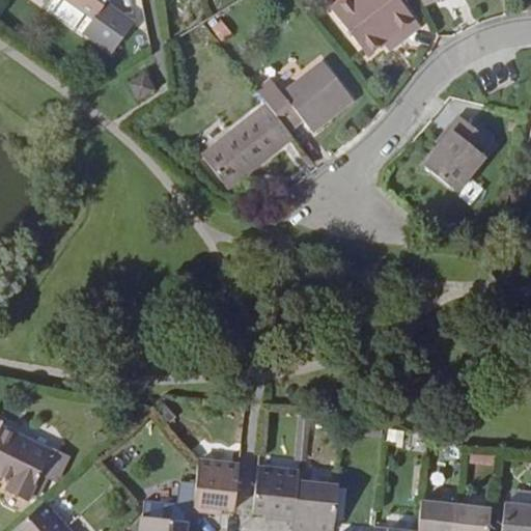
[(93,20),(65,0),(56,0),(49,10),(83,34),(84,32),(85,31),(93,20)]
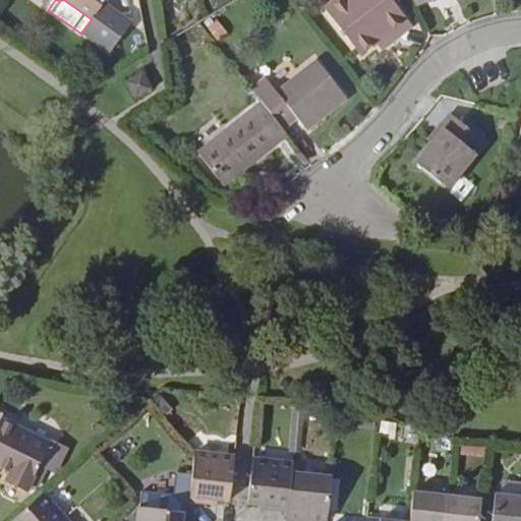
[(64,0),(92,19),(83,31),(82,32),(111,52),(131,23),(103,3),(105,0),(64,0)]
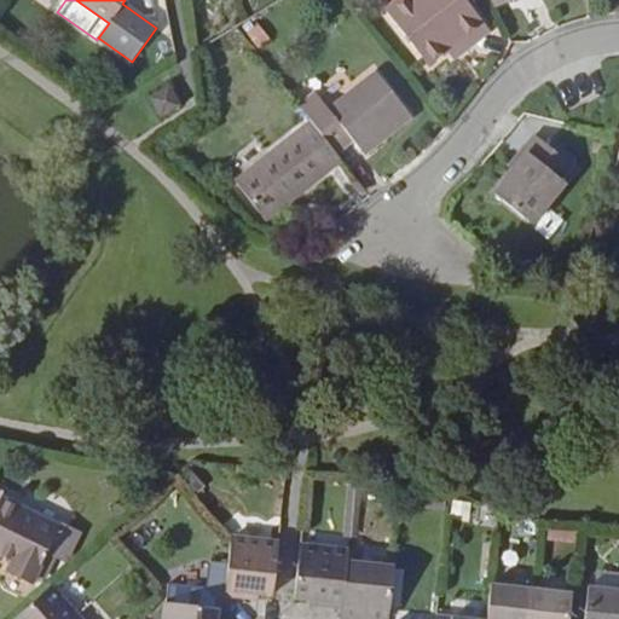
[(468,0),(403,0),(387,12),(431,68),(450,52),(456,61),(493,32),(472,5),(468,0)]
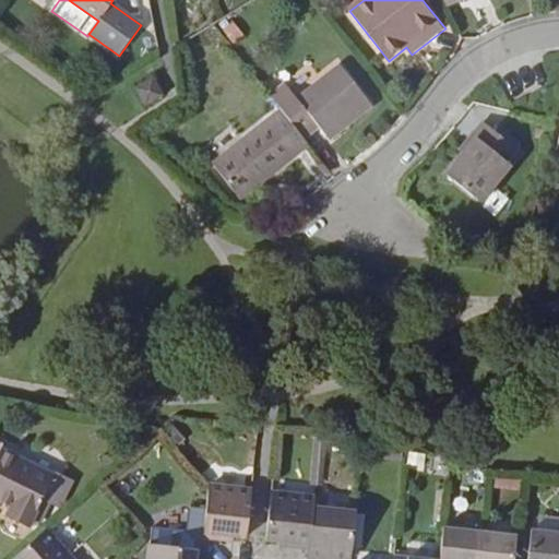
[(287,85),(272,97),(283,110),(306,140),(321,128),(328,137),(371,102),(342,66),(299,99),(287,85)]
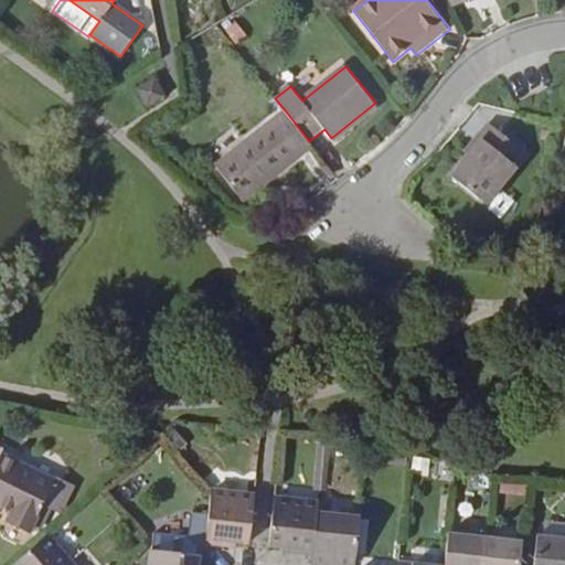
[(168,97),(158,80),(139,91),(149,109),(168,97)]
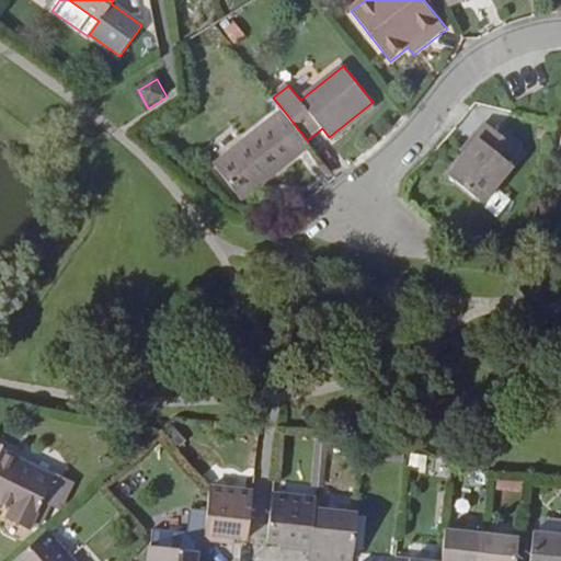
[(313,148),(307,140),(284,111),(215,165),(240,197),(276,170),(279,174),(313,148)]
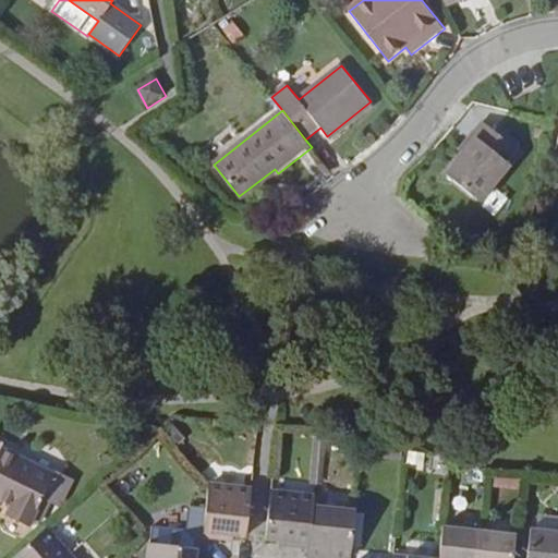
[(508,162),(519,149),(483,121),(474,133),(477,136),(447,176),(481,202),(511,166),(508,162)]
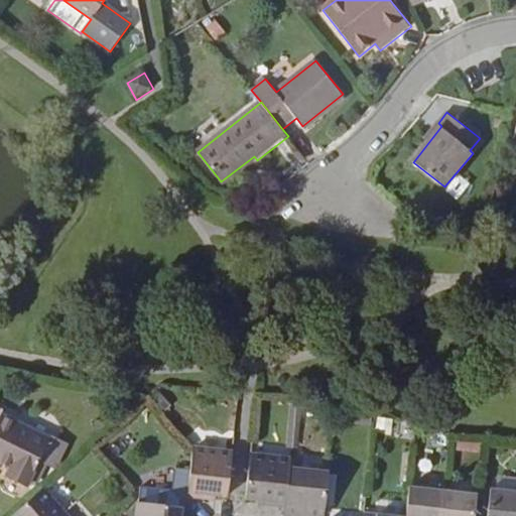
[(254,156),(221,181),(224,185),(257,160),(254,156)]
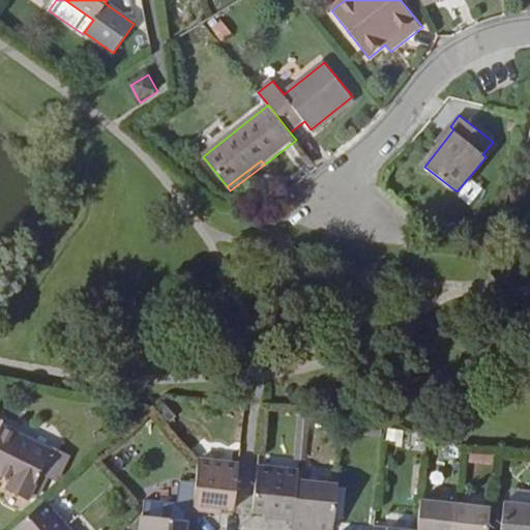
[(3,422),(0,420),(0,478),(9,482),(6,489),(28,500),(52,451),(1,427),(3,422)]
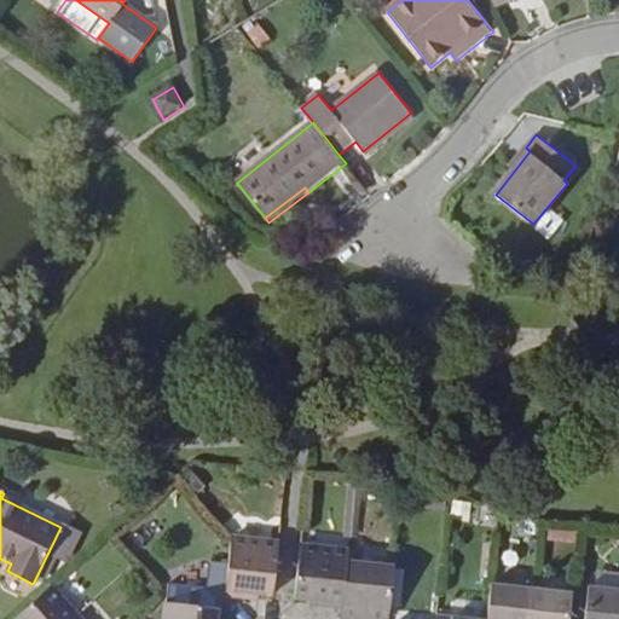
[(233,536),(229,589),(243,591),(242,596),(258,597),(275,600),(281,542),(233,536)]
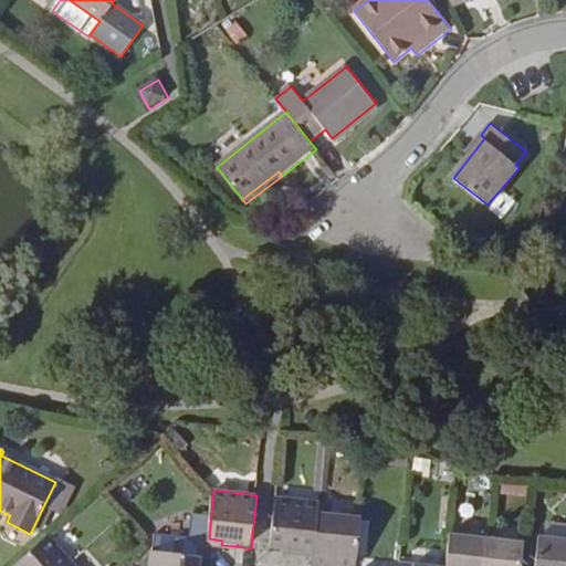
[(284,552),(314,556),(318,514),(320,503),(276,498),(272,546),(285,548),(284,552)]
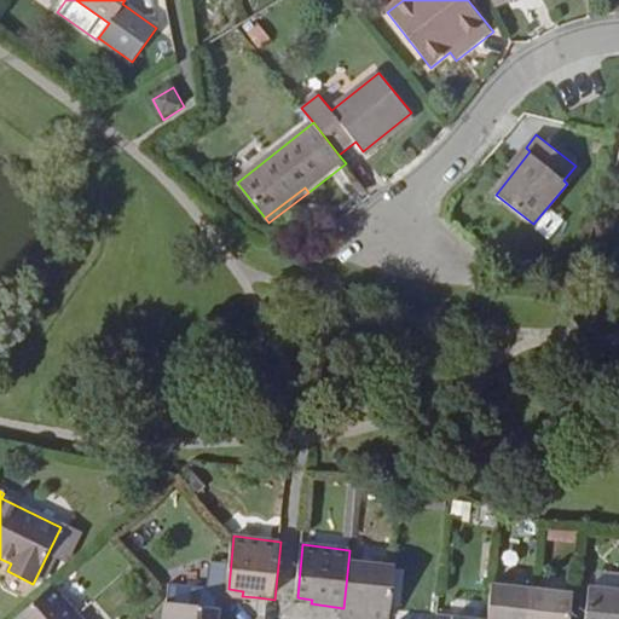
[(395,567),(348,562),(343,608),(342,618),(343,618),(376,618),(377,617),(389,618),(395,567)]
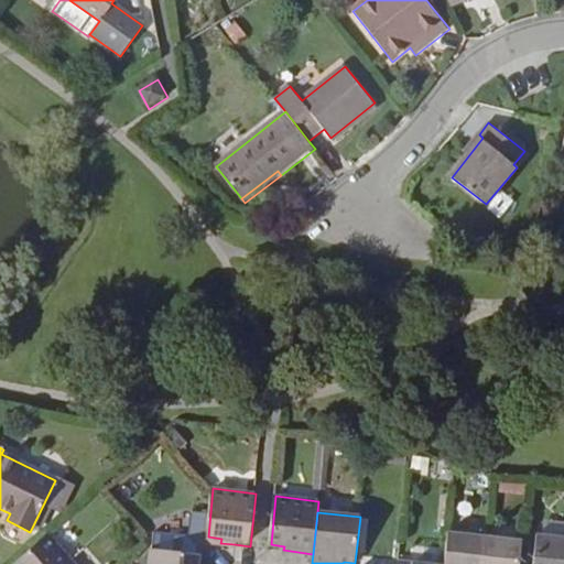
[(484,563),(487,537),(449,532),(445,563),(484,563)]
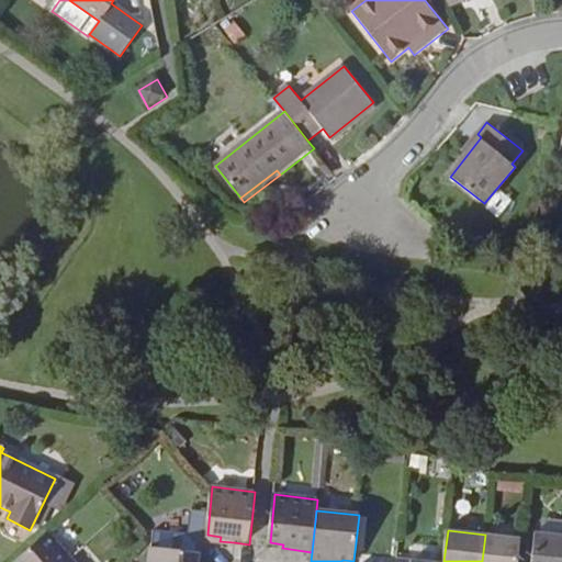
[(48,531),(13,561),(67,561),(71,558),(48,531)]
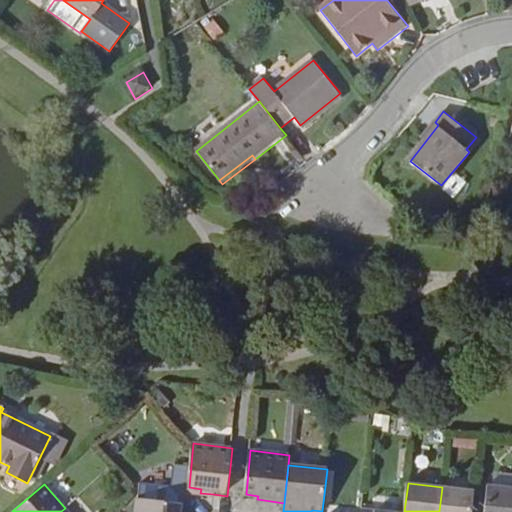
[(511,511),(511,488),(488,486),(485,511),(511,511)]
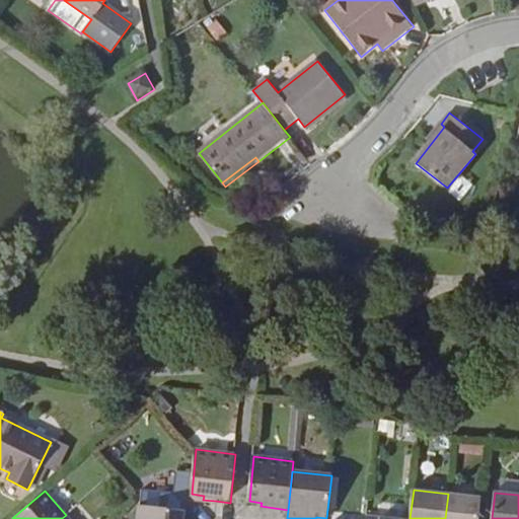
[(448,494),(445,518),(479,518),(483,498),(448,494)]
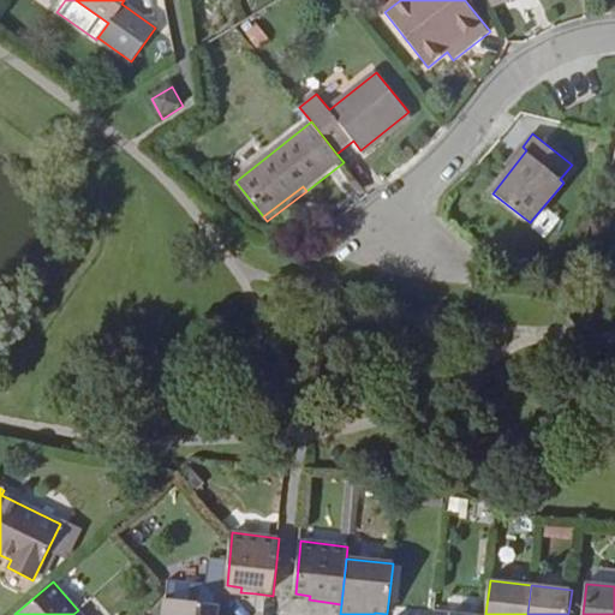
[(212,614),(213,604),(163,599),(161,614),(212,614)]
